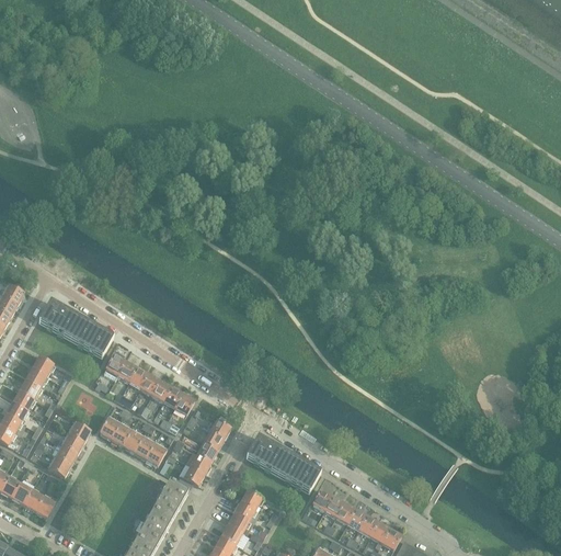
[(16,303),(23,292),(9,283),(2,295),(16,303)]
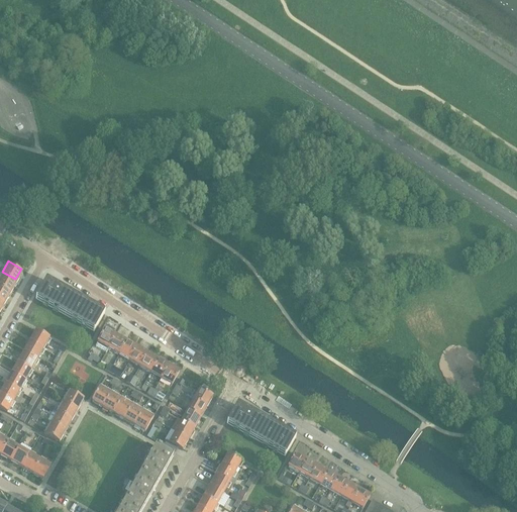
[(0,284),(9,290),(15,279),(2,272),(0,274),(0,284)]
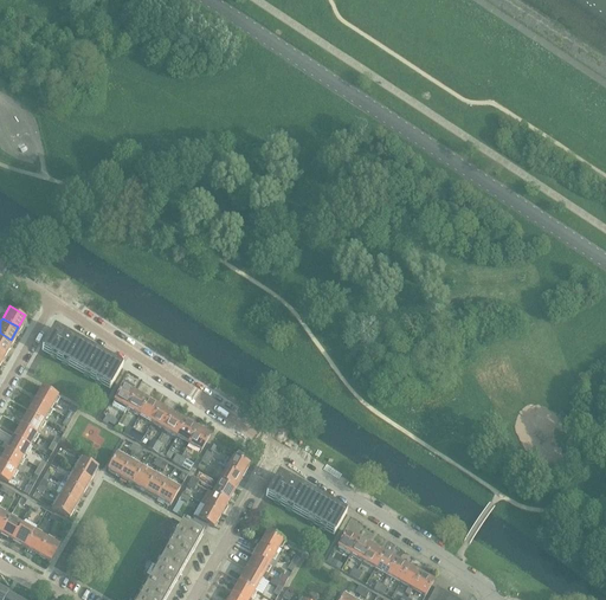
[(122,362),(53,324),(45,339),(44,339),(43,341),(44,342),(42,346),(109,384),(111,380),(113,380),(114,378),(122,362)]
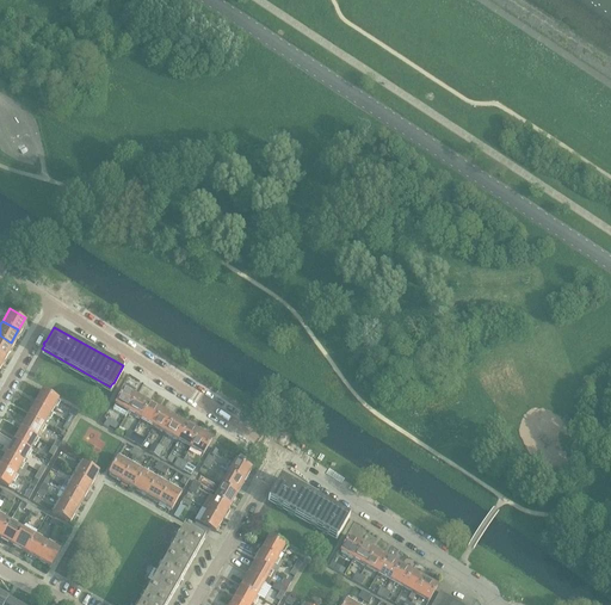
[(0,352),(4,356),(11,343),(0,335),(0,352)]
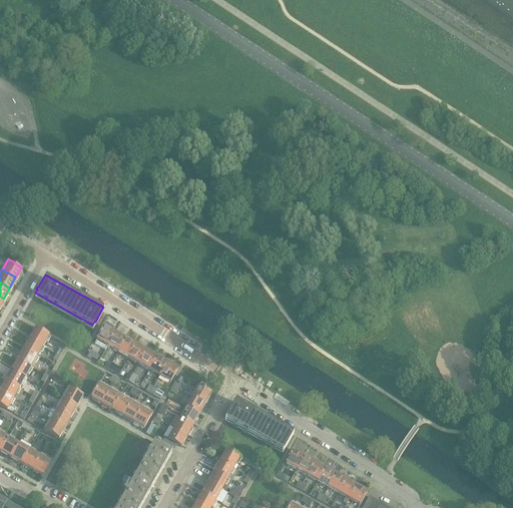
[(69,336),(73,325),(64,322),(60,332),(69,336)]
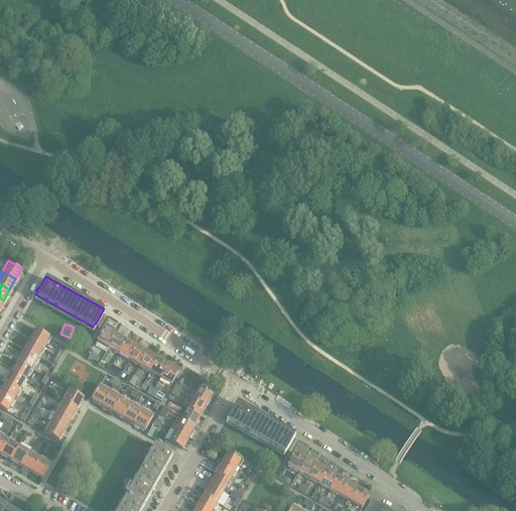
[(107,344),(115,331),(104,325),(97,338),(107,344)]
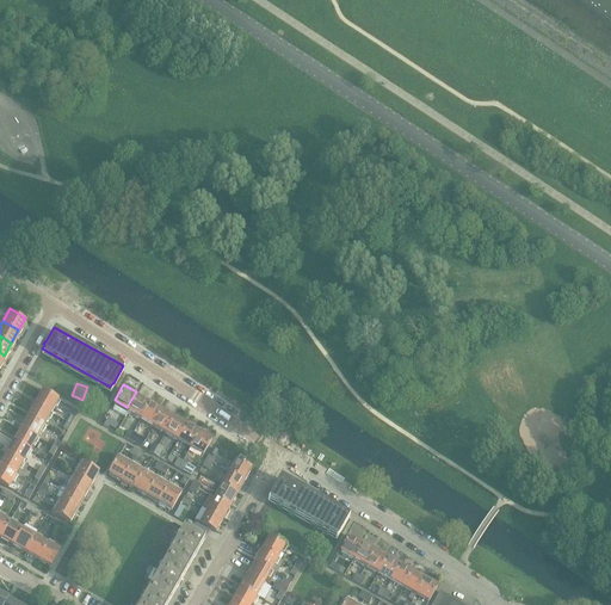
[(50,408),(57,395),(42,387),(35,399),(50,408)]
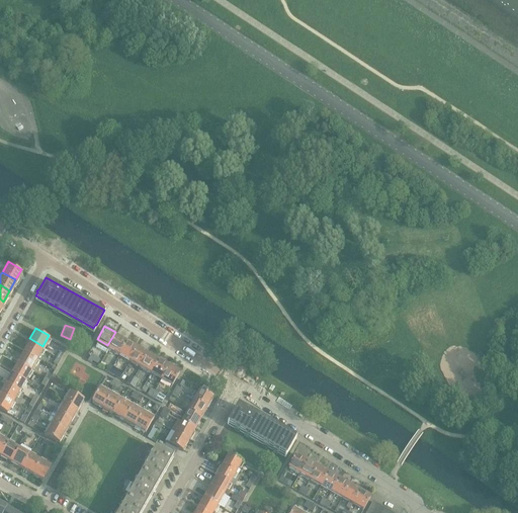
[(118,351),(125,338),(115,332),(107,345),(118,351)]
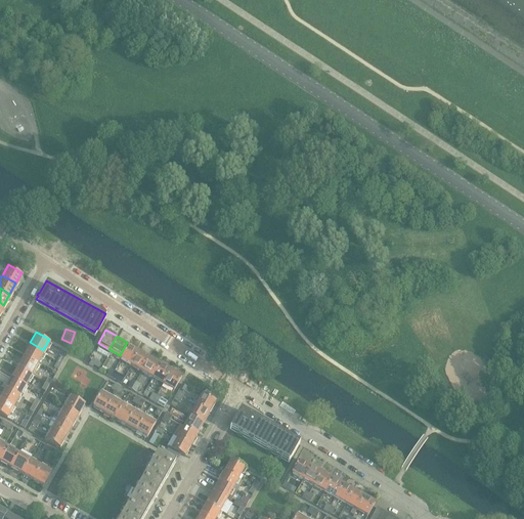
[(37,361),(43,350),(30,342),(24,353),(37,361)]
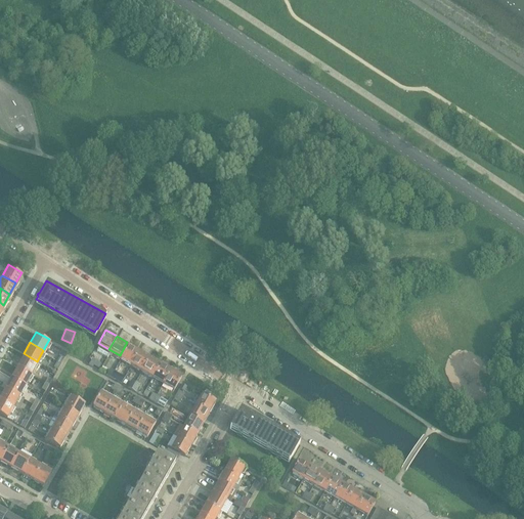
[(130,361),(138,348),(127,342),(120,355),(130,361)]
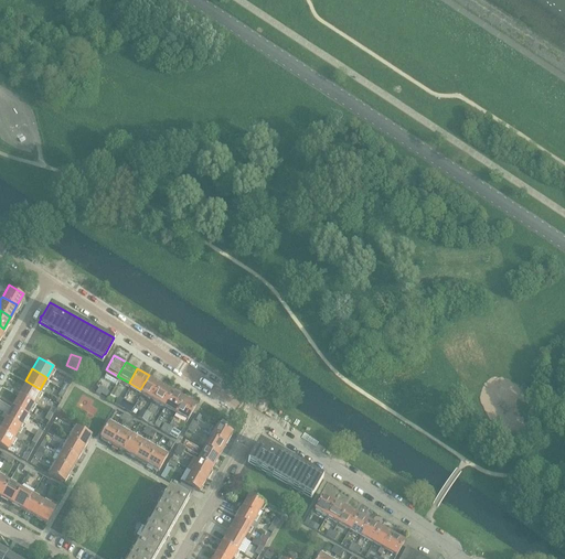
[(152,396),(160,382),(149,375),(140,389),(152,396)]
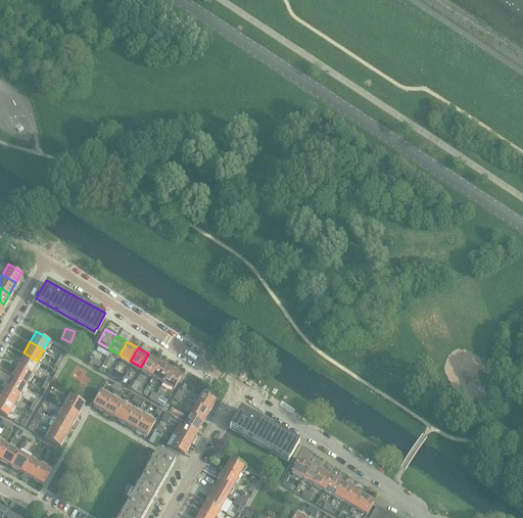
[(37,361),(24,352),(17,363),(31,371),(37,361)]
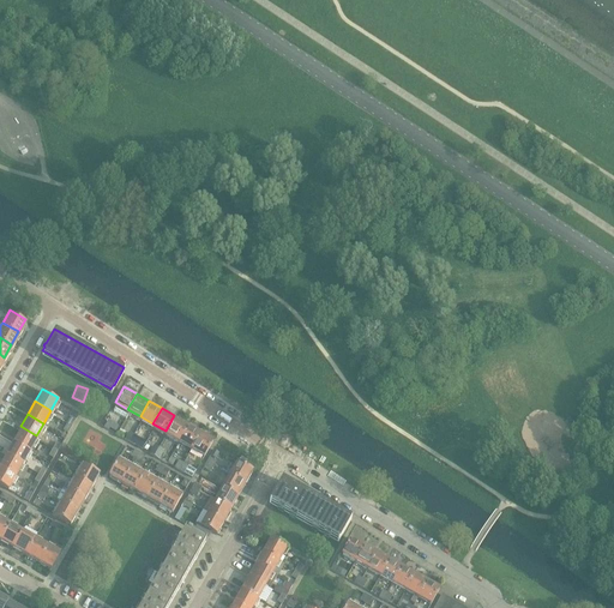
[(114,422),(115,420),(108,415),(103,422),(109,426),(109,423),(116,428),(119,425),(114,422)]
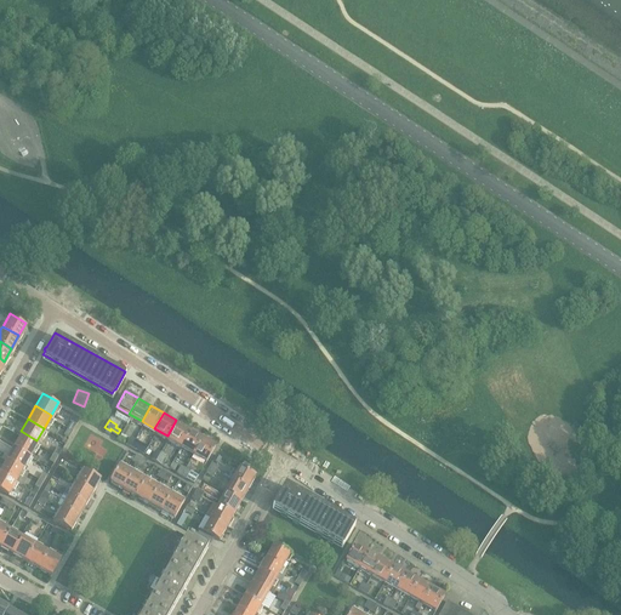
[(180,443),(189,427),(176,420),(167,436),(180,443)]
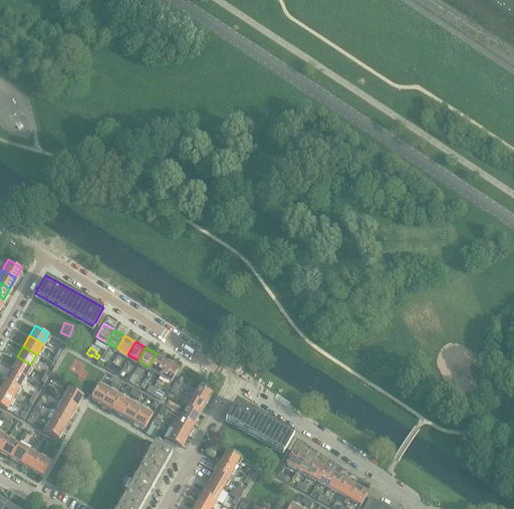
[(160,373),(167,359),(157,353),(149,366),(160,373)]
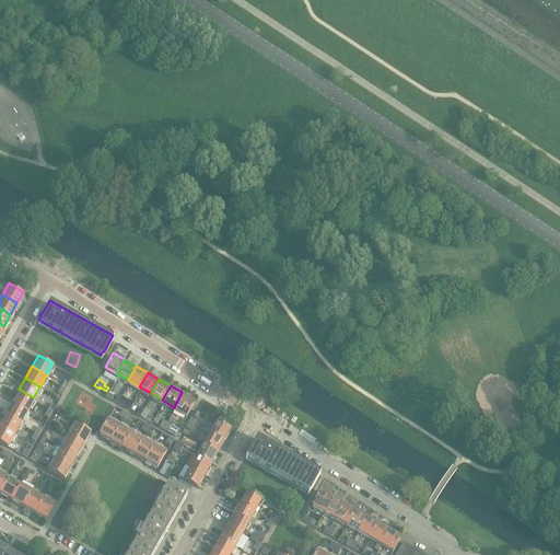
[(26,409),(33,397),(19,389),(12,401),(26,409)]
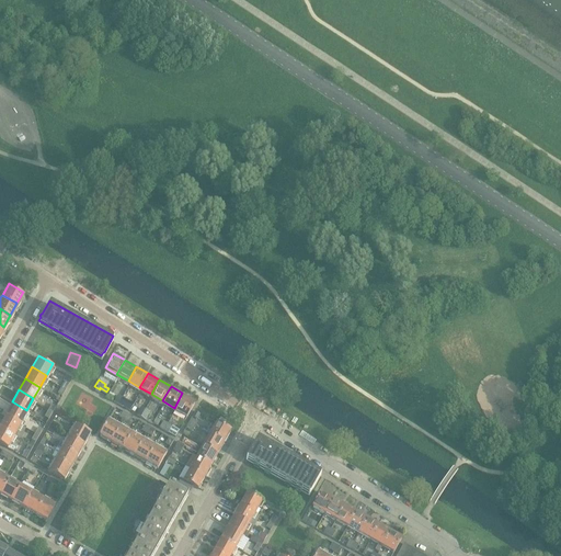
[(123,394),(122,393),(118,400),(129,407),(134,399),(123,394)]
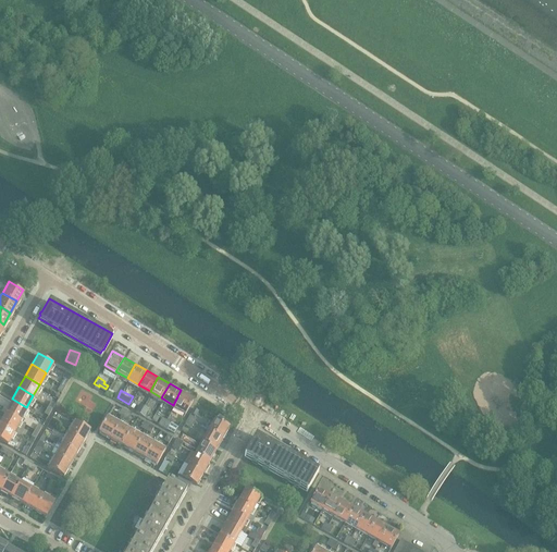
[(184,411),(193,396),(181,390),(173,405),(184,411)]
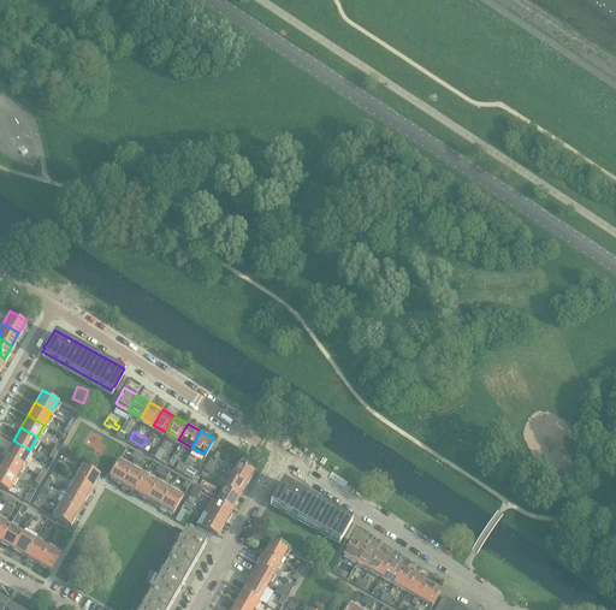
[(23,462),(29,450),(13,440),(6,452),(23,462)]
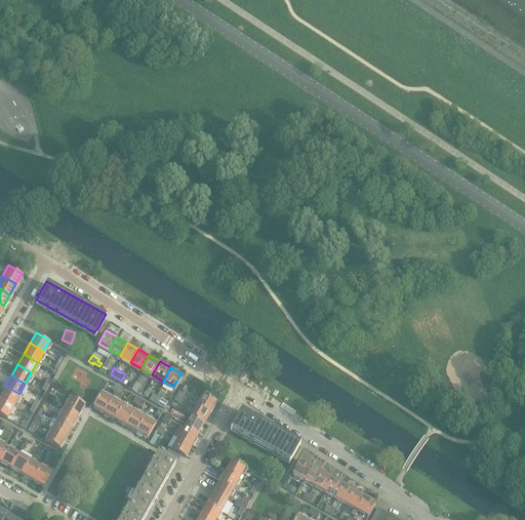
[(131,387),(136,378),(131,376),(127,384),(131,387)]
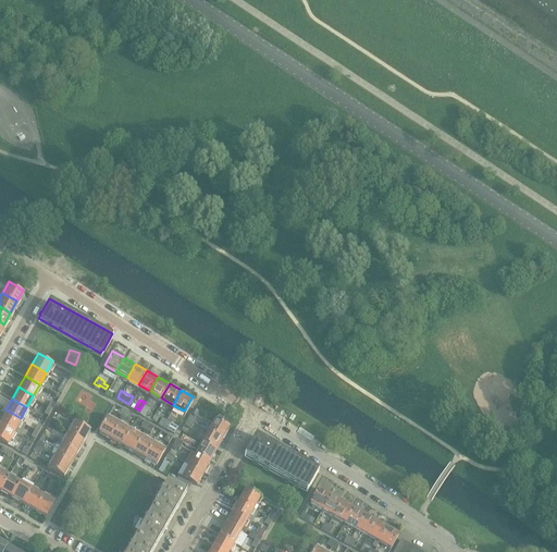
[(146,409),(149,405),(145,402),(139,411),(144,413),(145,413),(146,409)]
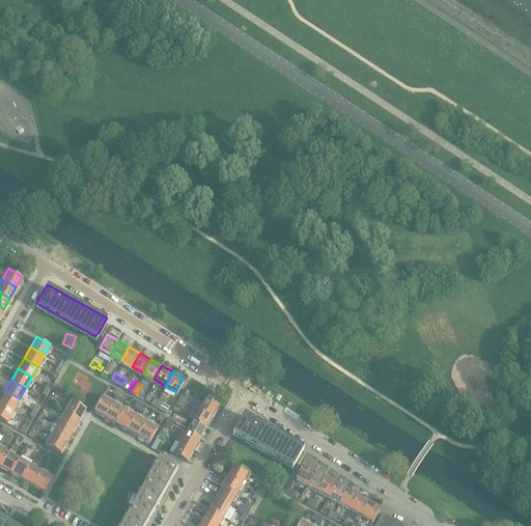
[(190,392),(192,388),(186,384),(183,388),(190,392)]
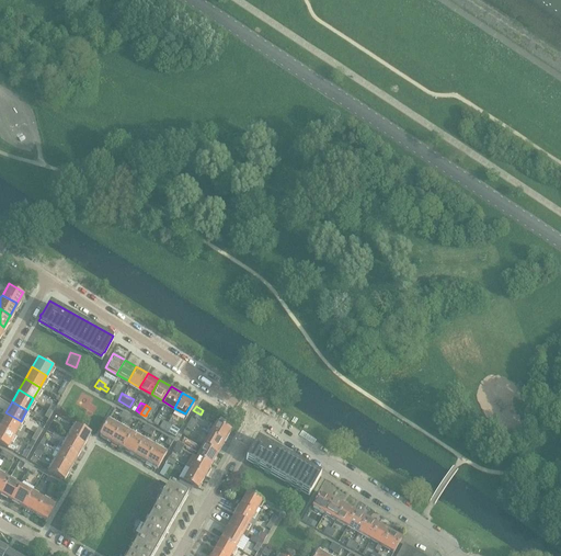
[(0,424),(14,433),(21,421),(6,412),(0,422),(0,424)]
